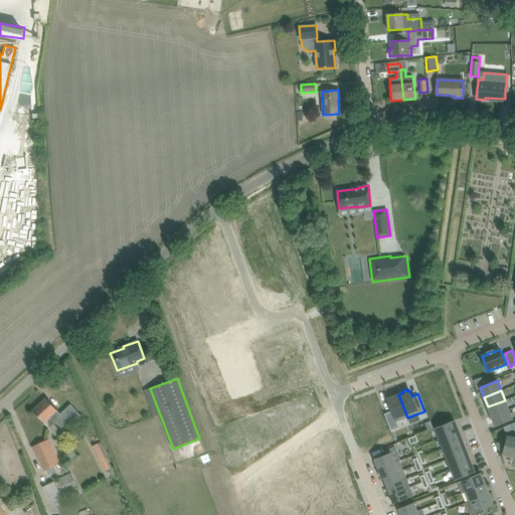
[(392,410),(384,413),(391,431),(399,427),(397,421),(407,417),(398,394),(394,396),(393,394),(389,396),(390,398),(387,399),(392,410)]
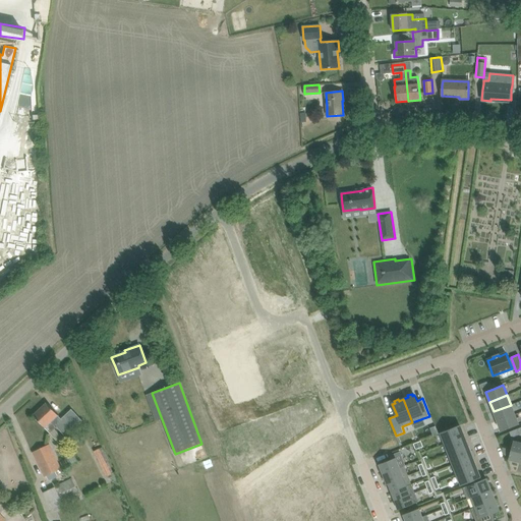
[(47,403),(33,415),(40,422),(45,427),(50,433),(56,427),(65,437),(82,420),(71,409),(61,418),(60,418),(58,415),(53,410),(47,403)]
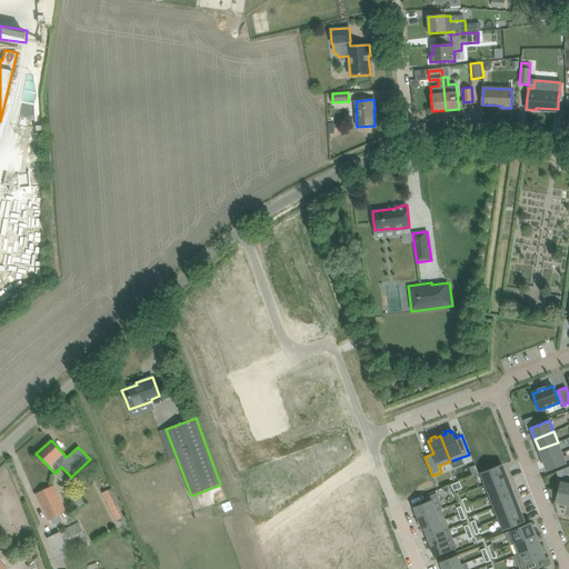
[(558,442),(539,449),(542,460),(562,452),(558,442)]
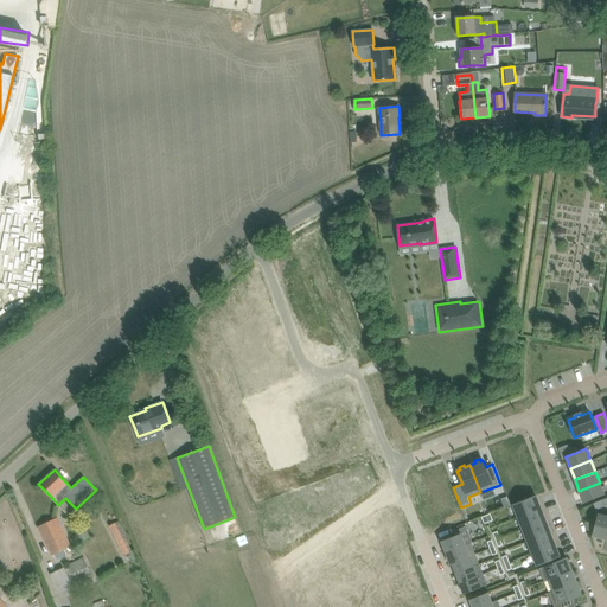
[(600,483),(579,491),(583,503),(604,494),(600,483)]
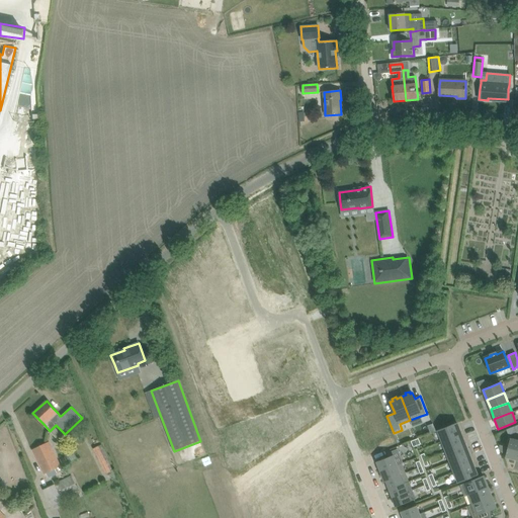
[(438,430),(442,441),(461,433),(457,423),(438,430)]
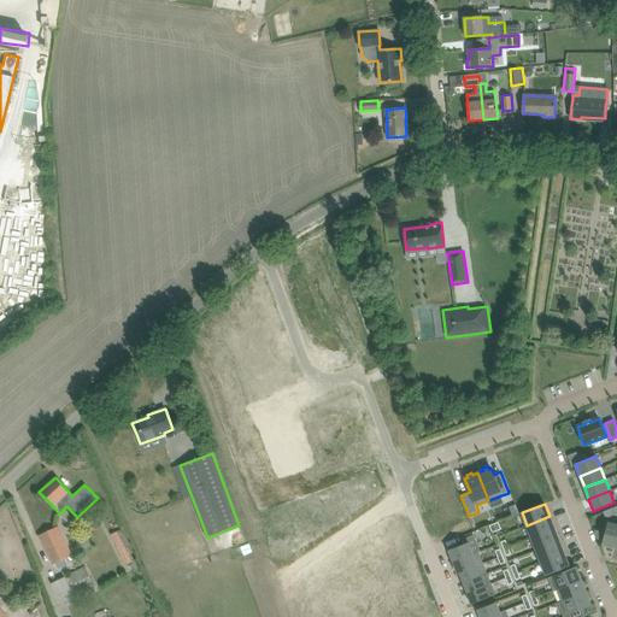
[(527,526),(532,538),(554,528),(550,516),(527,526)]
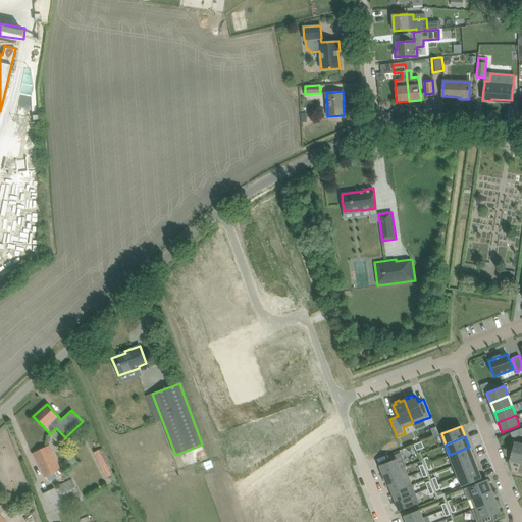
[(510,458),(510,460),(520,463),(521,454),(521,444),(514,441),(512,450),(503,448),(503,451),(505,457),(510,458)]
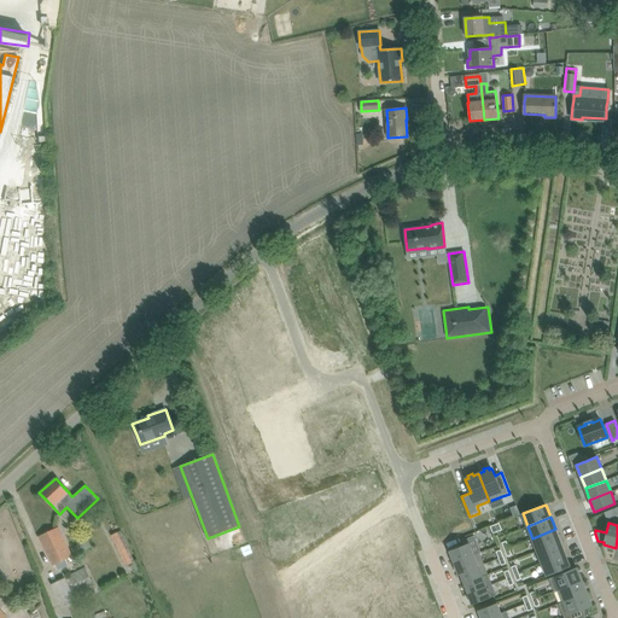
[(39,537),(44,548),(52,565),(54,564),(57,569),(74,561),(58,528),(39,537)]
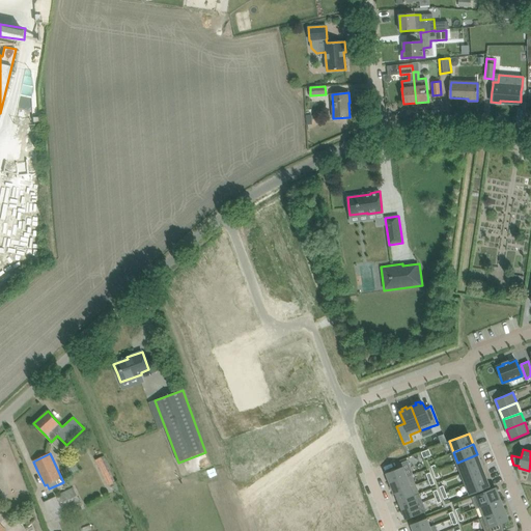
[(457,463),(462,473),(481,466),(477,454),(457,463)]
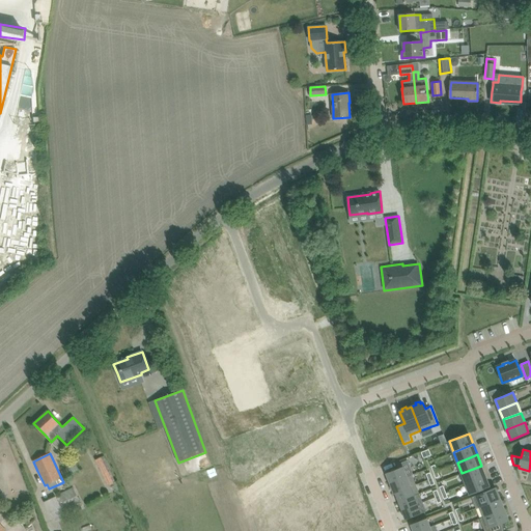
[(95,459),(108,486),(114,483),(117,481),(104,455),(95,459)]
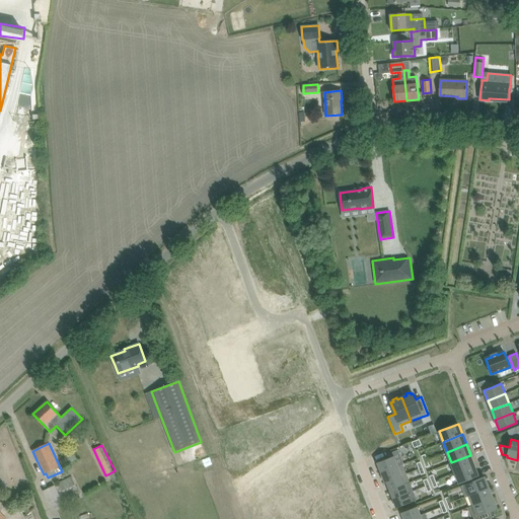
[(394,455),(377,462),(381,472),(398,465),(394,455)]
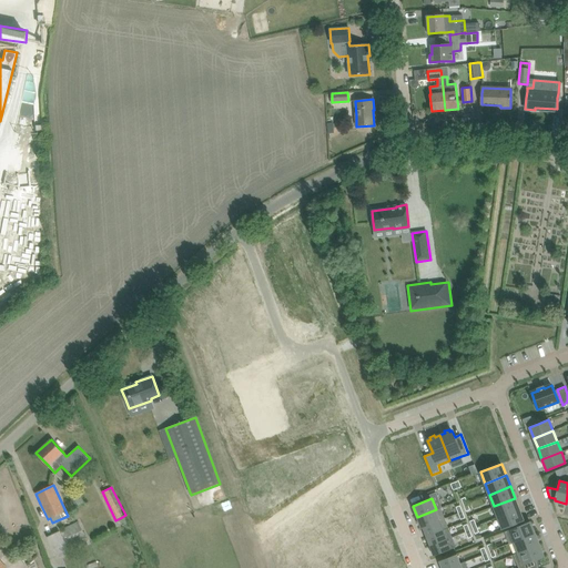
[(494,506),(498,517),(519,509),(515,498),(494,506)]
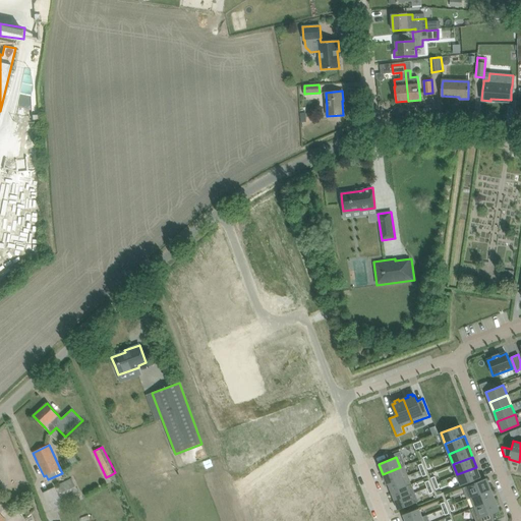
[(400,467),(383,474),(387,484),(388,483),(387,483),(403,477),(400,467)]
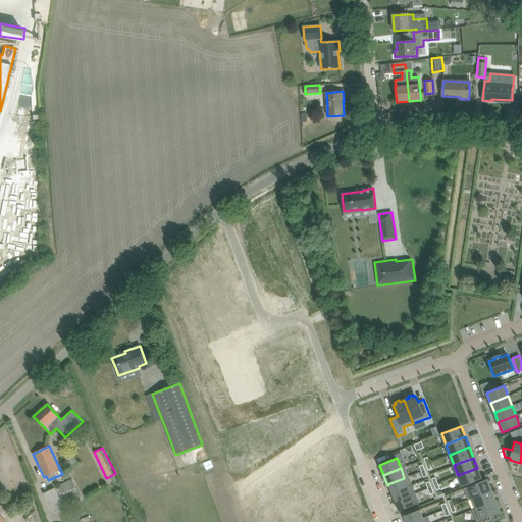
[(458,475),(462,485),(481,478),(477,468),(458,475)]
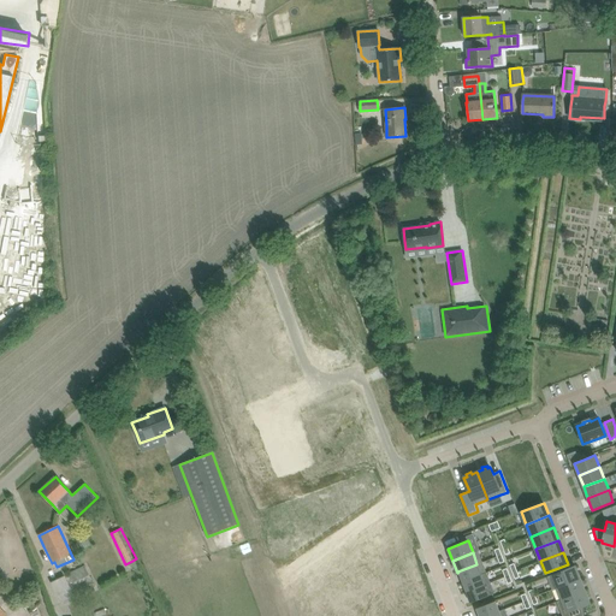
[(477,564),(457,572),(458,572),(462,582),(481,574),(480,574),(477,564)]
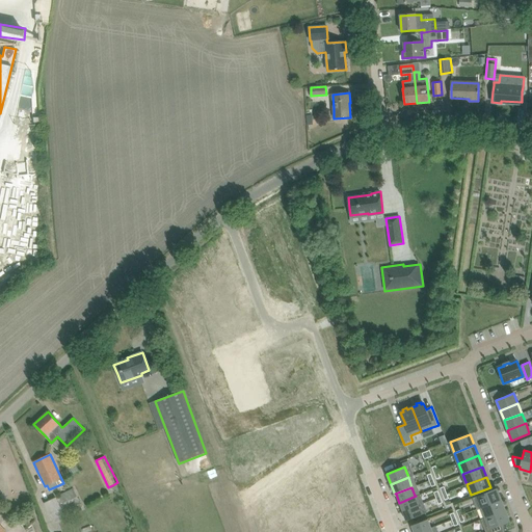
[(497,488),(473,498),(477,509),(481,508),(481,507),(501,500),(497,488)]
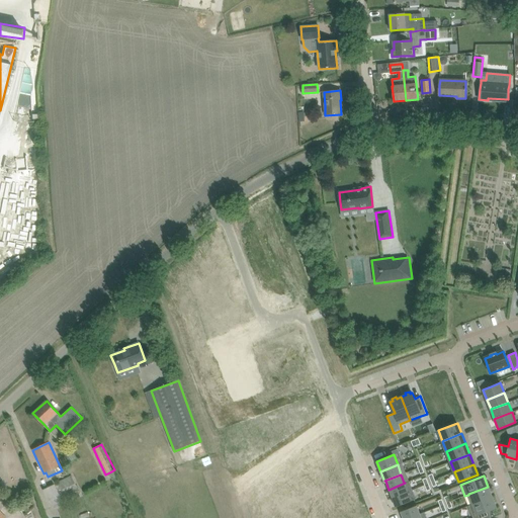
[(72,477),(57,483),(65,497),(74,493),(78,491),(72,477)]
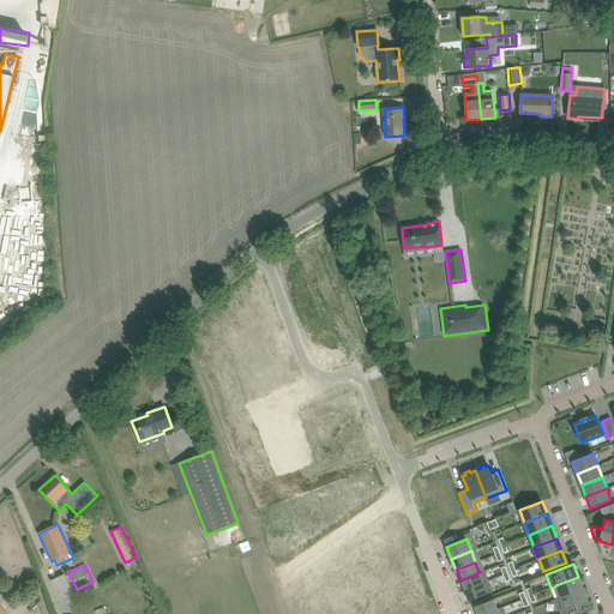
[(480,572),(461,581),(464,590),(488,581),(485,570),(479,572),(480,572)]
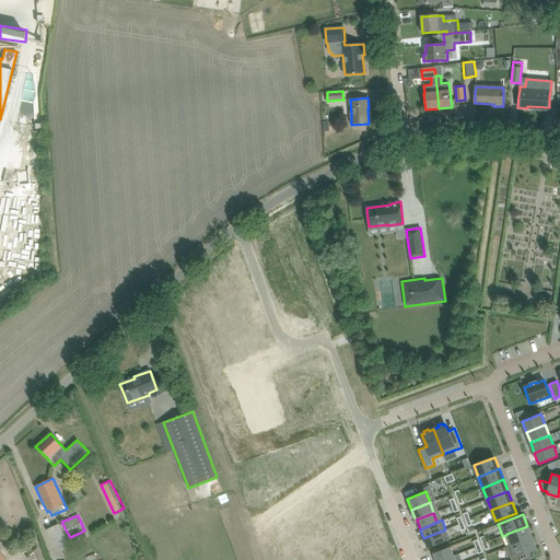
[(59,523),(46,528),(56,550),(69,544),(59,523)]
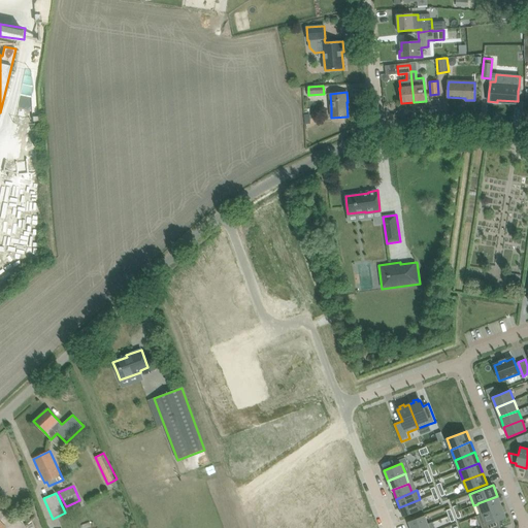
[(497,496),(477,503),(477,504),(482,514),(501,506),(497,496)]
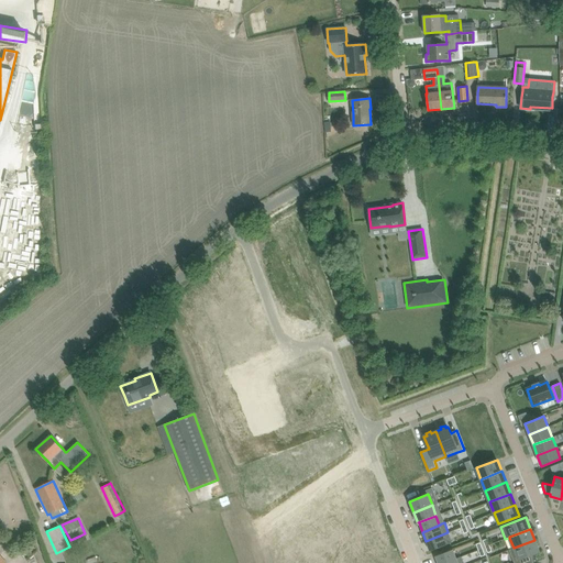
[(448,532),(426,541),(430,551),(452,542),(448,532)]
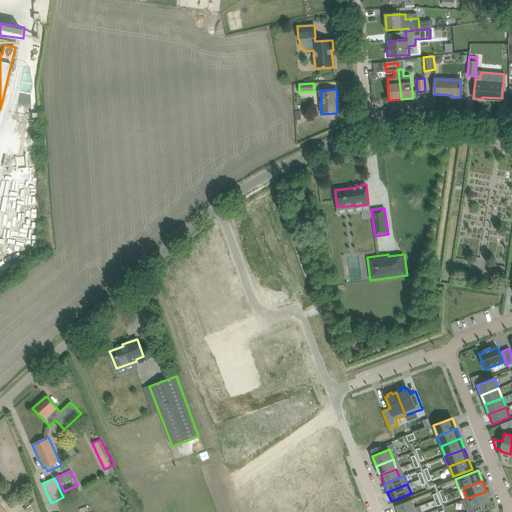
[(467,498),(463,500),(467,511),(481,511),(485,511),(483,505),(490,502),(486,491),(467,498)]
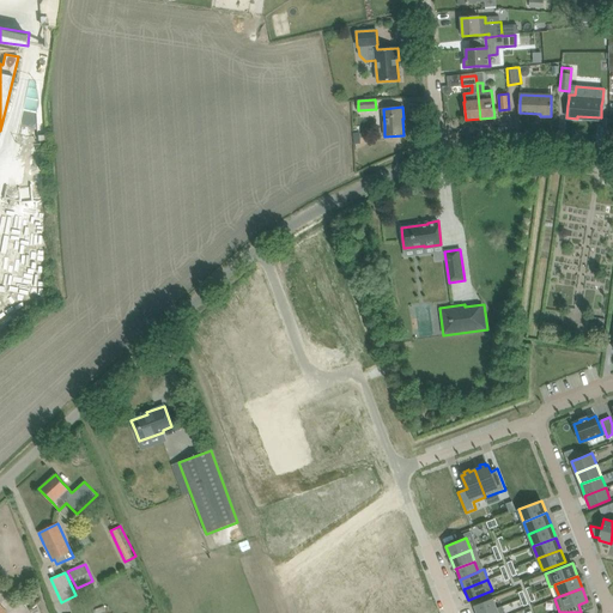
[(493,598),(474,605),(477,612),(484,612),(497,608),(493,598)]
